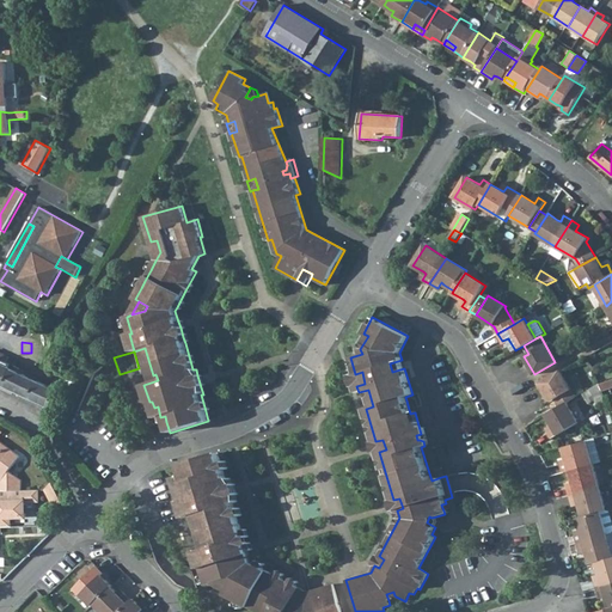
[(0,353),(0,384),(51,408),(59,391),(12,369),(13,366),(10,363),(7,362),(10,357),(0,353)]
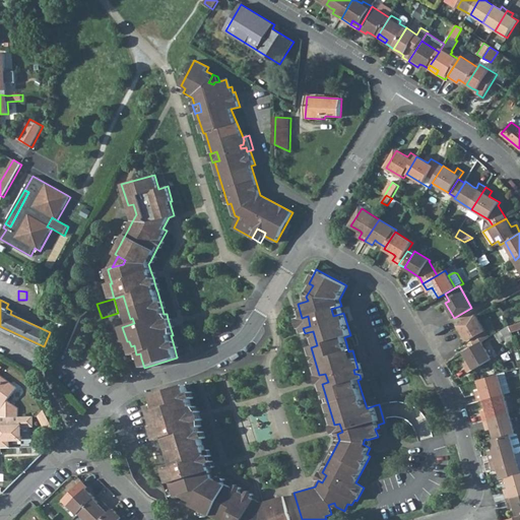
[(331,309),(333,316),(343,313),(341,306),(331,309)]
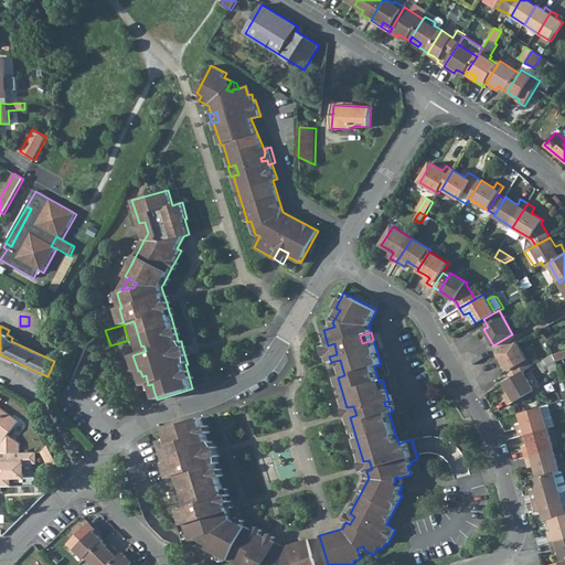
[(531,366),(518,342),(498,353),(508,371),(512,369),(516,375),(523,372),(531,366)]
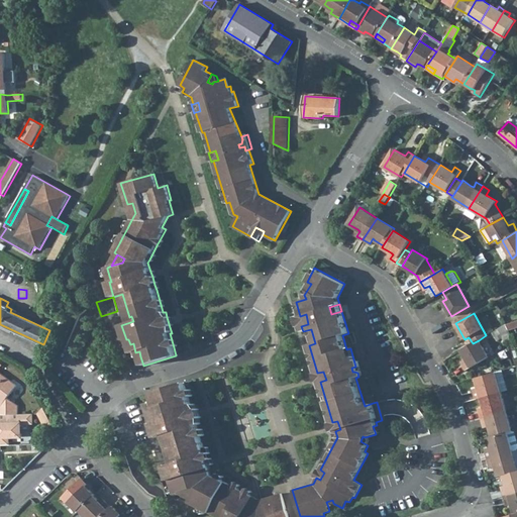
[(297,317),(299,326),(301,326),(308,324),(306,314),(300,316),(297,317)]
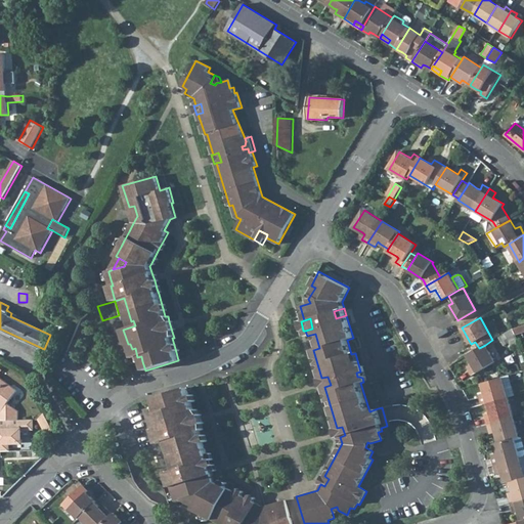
[(523,331),(523,324),(513,329),(515,334),(515,335),(523,331)]
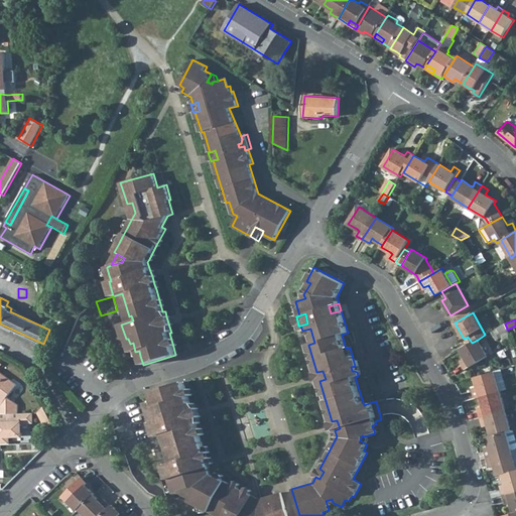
[(505,324),(490,332),(496,336),(499,340),(503,337),(501,332),(507,329),(505,324)]
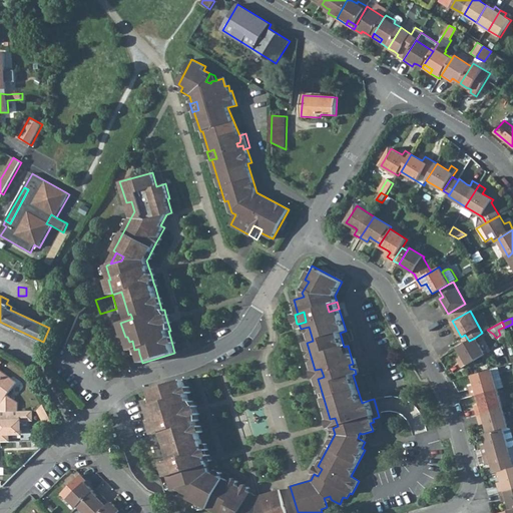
[(500,335),(501,338),(507,335),(504,328),(504,327),(498,330),(500,335)]
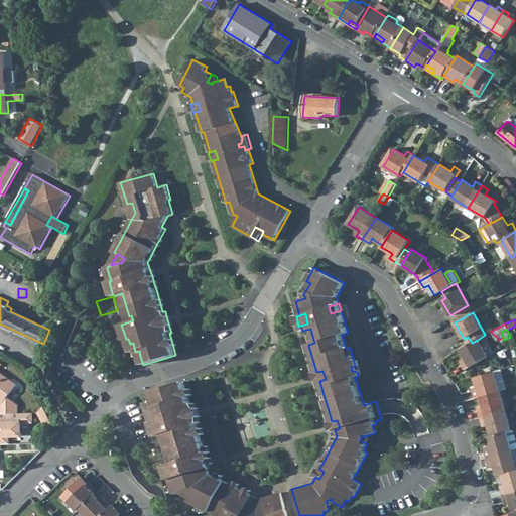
[(478,340),(472,343),(461,350),(466,358),(467,361),(462,363),(466,370),(488,357),(478,340)]
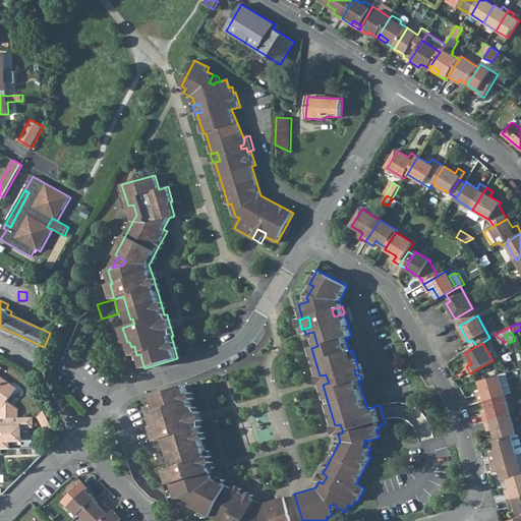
[(360,375),(361,380),(366,379),(362,363),(359,364),(356,350),(353,351),(358,369),(354,370),(355,374),(357,374),(360,375)]
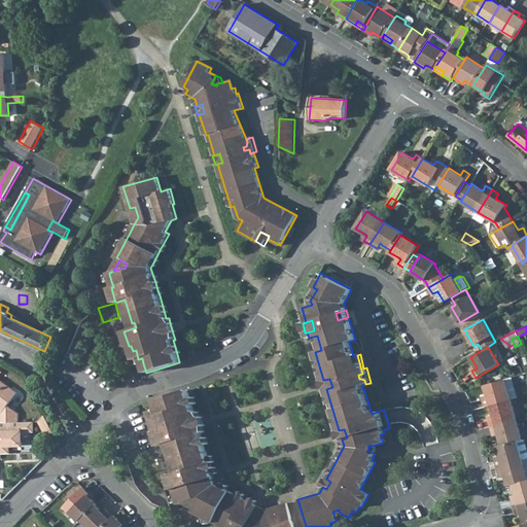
[(518,397),(513,378),(485,385),(488,395),(489,398),(484,399),(486,407),(491,406),(511,399),(518,397)]
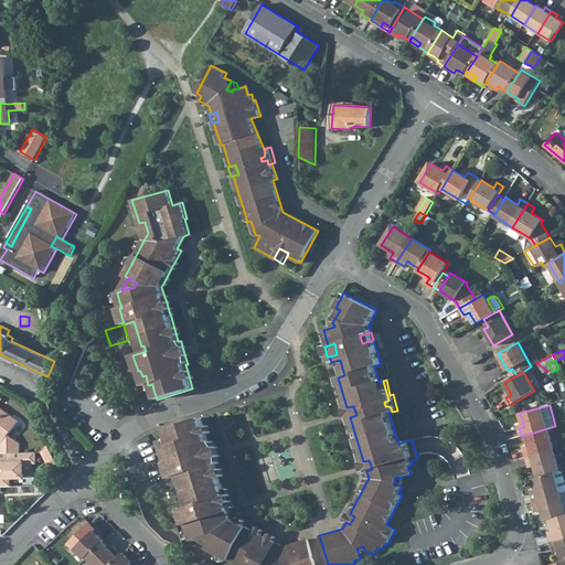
[(345,408),(348,417),(350,417),(356,415),(353,406),(347,407),(345,408)]
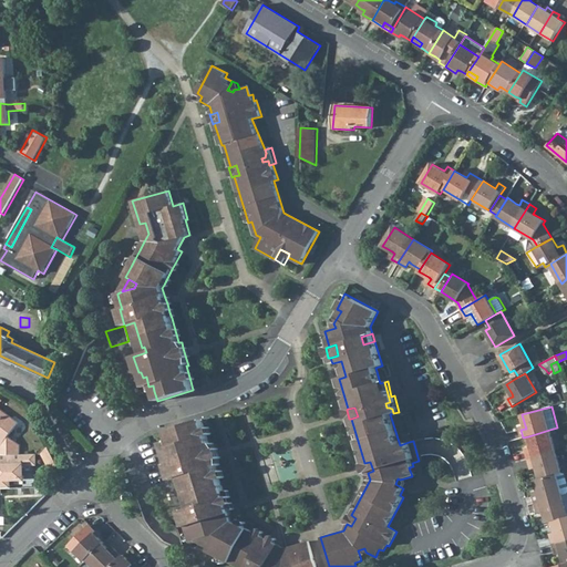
[(19,423),(0,409),(0,443),(2,445),(2,455),(20,454),(20,445),(9,436),(19,423)]
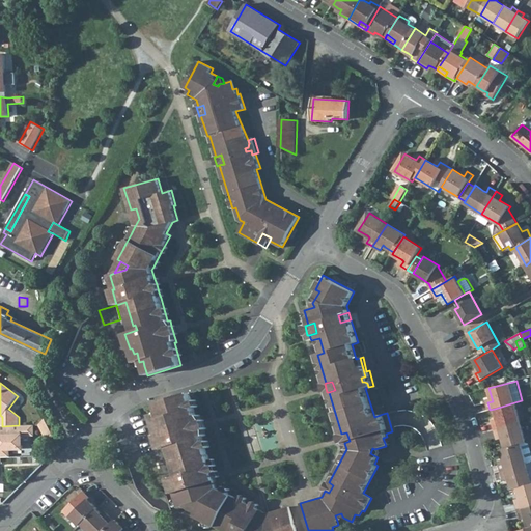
[(192,401),(189,392),(156,402),(159,411),(160,417),(157,418),(160,426),(156,428),(158,434),(156,435),(160,450),(169,447),(172,446),(173,451),(171,452),(177,476),(169,478),(173,494),(176,493),(177,499),(180,506),(180,507),(186,506),(196,502),(201,505),(197,512),(195,515),(205,521),(212,524),(224,530),(297,530),(289,507),(267,513),(257,508),(250,505),(245,502),(238,499),(228,494),(222,490),(219,487),(216,479),(214,473),(212,466),(210,459),(206,449),(204,442),(202,437),(205,437),(203,430),(200,421),(198,415),(196,415),(194,408),(192,401)]
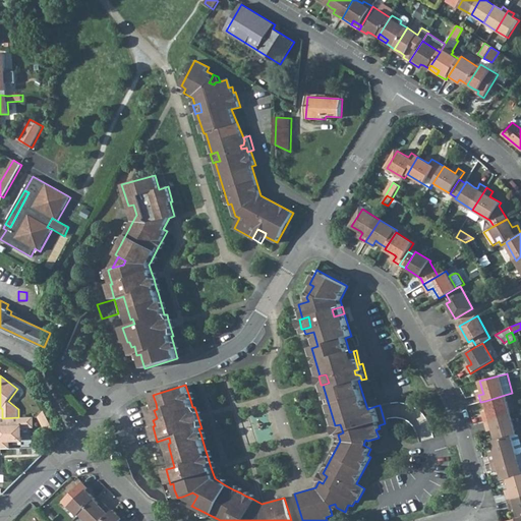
[(511,414),(505,395),(485,401),(488,410),(488,413),(483,414),(485,421),(511,414)]
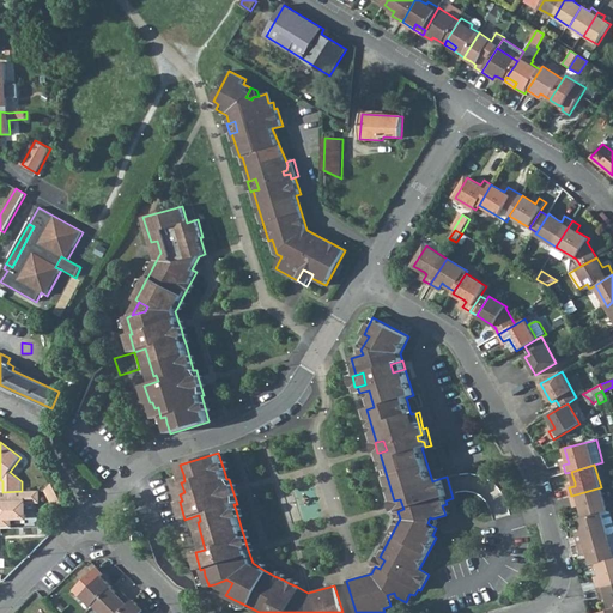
[(53,483),(46,490),(55,507),(64,503),(53,483)]
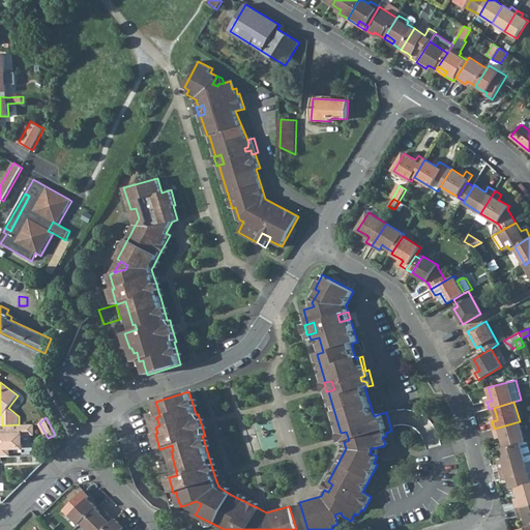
[(525,441),(520,421),(494,429),(497,439),(502,437),(505,447),(525,441)]
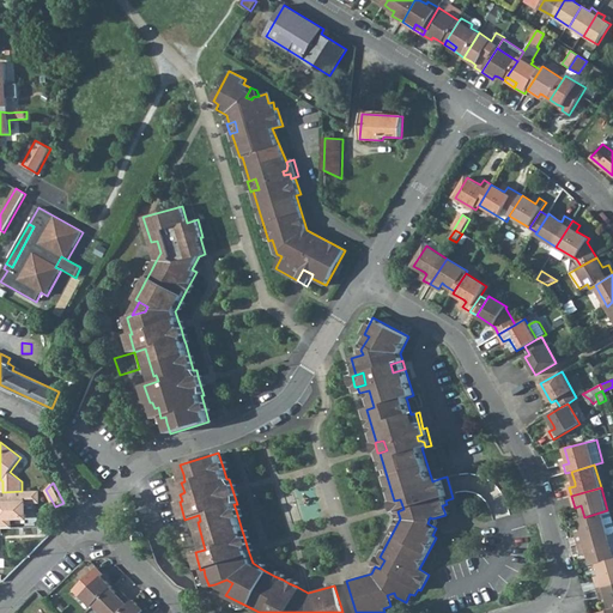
[(40,503),(38,491),(22,491),(2,492),(0,491),(0,527),(12,528),(11,519),(25,519),(25,503),(40,503)]
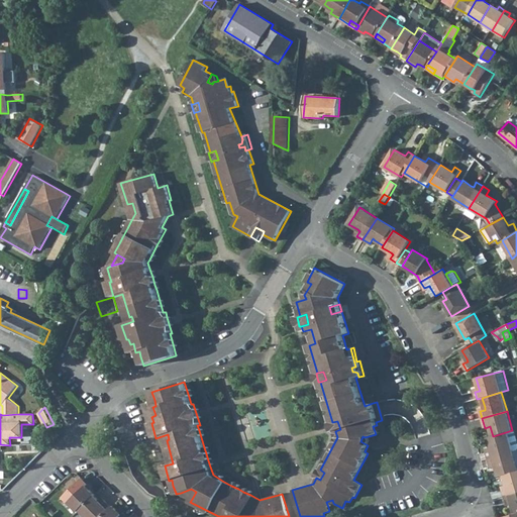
[(331,423),(333,431),(335,431),(340,429),(337,421),(332,422),(331,423)]
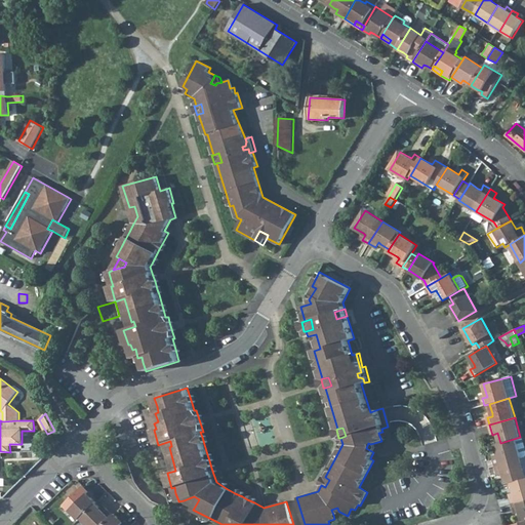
[(521,458),(524,456),(524,444),(523,437),(520,437),(500,443),(495,444),(498,454),(499,457),(493,458),(495,466),(517,459),(521,458)]
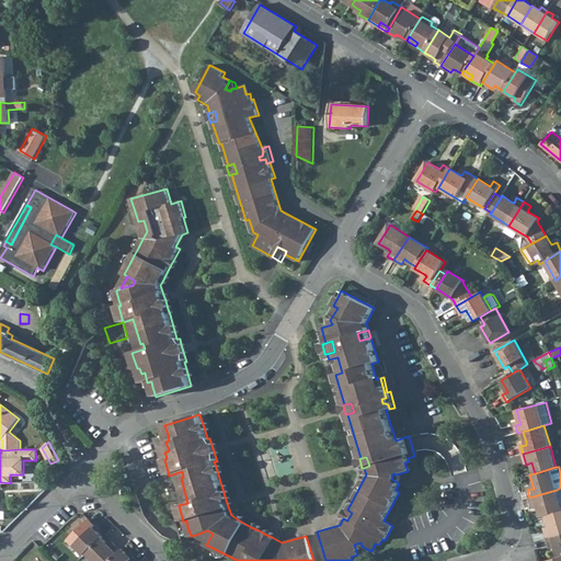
[(391,479),(399,483),(402,479),(400,473),(396,474),(393,473),(391,479)]
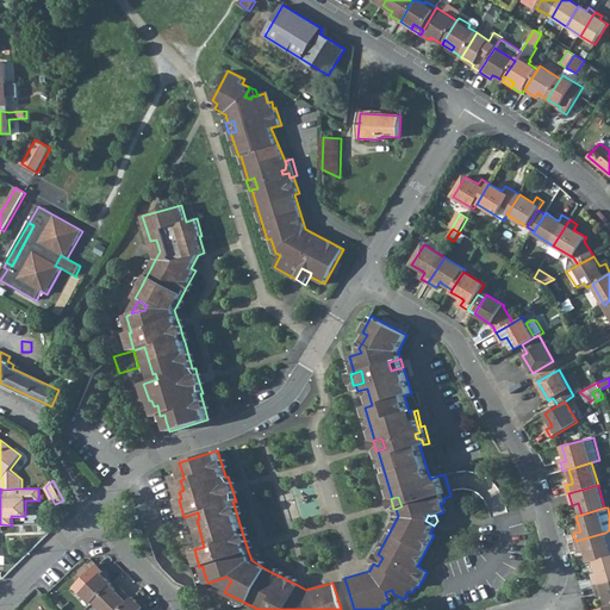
[(609,555),(609,548),(605,533),(601,534),(576,541),(578,549),(585,548),(585,551),(589,562),(595,560),(609,555)]
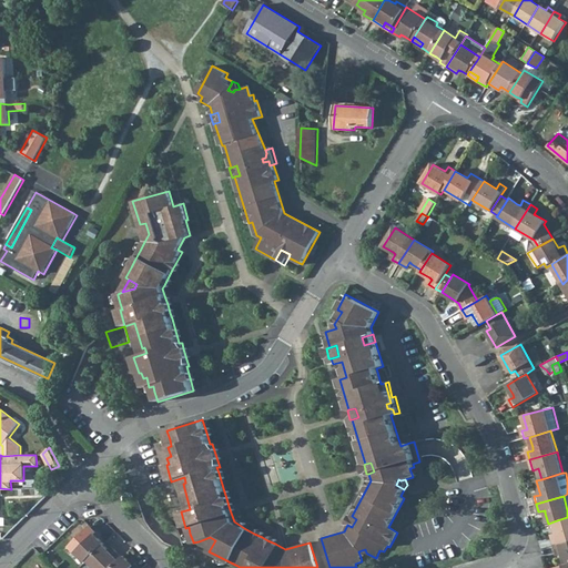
[(347,525),(352,527),(356,519),(352,516),(350,516),(345,524),(347,525)]
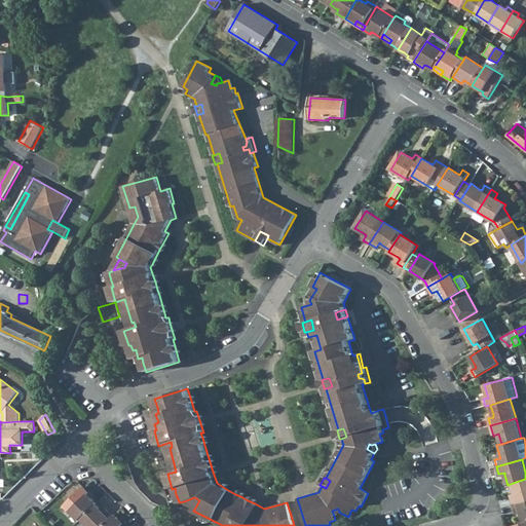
[(525,479),(513,483),(516,493),(517,496),(511,497),(513,504),(525,500),(525,479)]
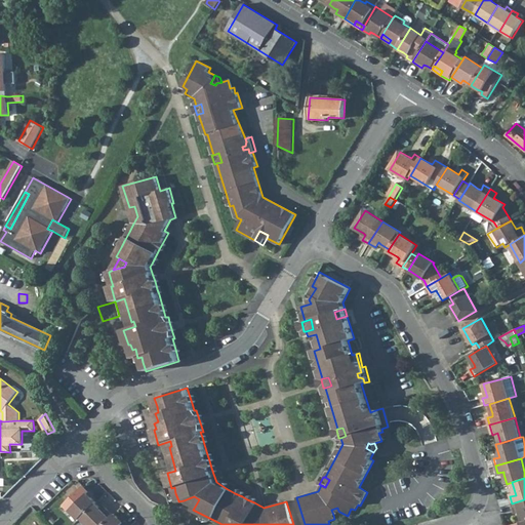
[(90,492),(84,486),(65,506),(79,520),(81,518),(95,503),(96,502),(92,497),(88,493),(90,492)]
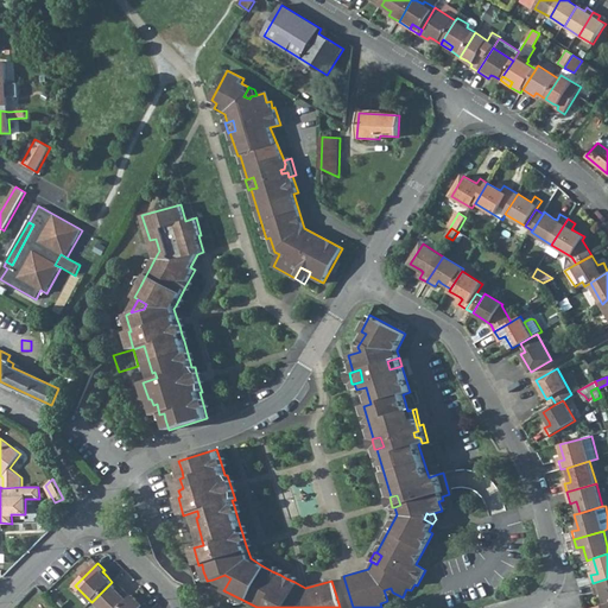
[(191,568),(196,584),(207,581),(207,580),(201,581),(198,572),(203,571),(202,564),(198,565),(191,568)]
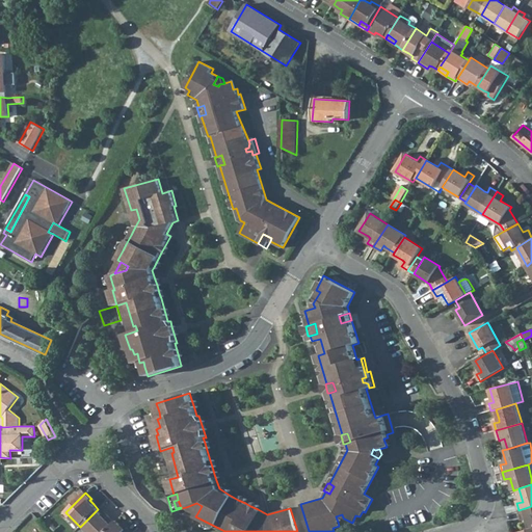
[(186,507),(197,513),(202,506),(196,503),(186,507)]
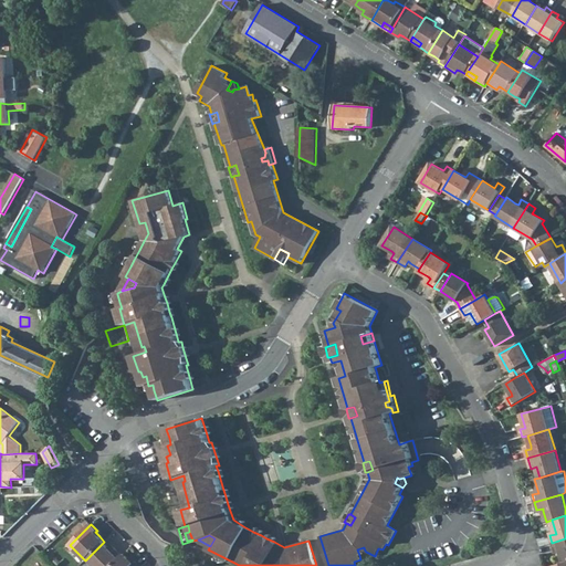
[(565,538),(552,543),(554,551),(561,548),(562,552),(564,563),(565,562),(565,538)]
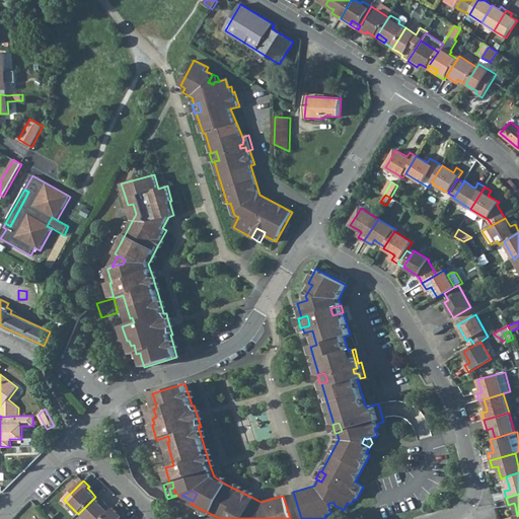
[(99,503),(94,498),(80,512),(86,518),(101,518),(112,510),(104,502),(101,505),(99,503)]
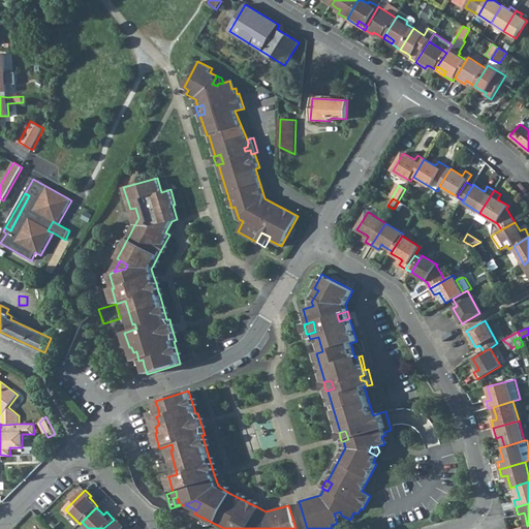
[(115,518),(114,520),(103,528),(130,528),(126,524),(124,526),(121,523),(115,518)]
